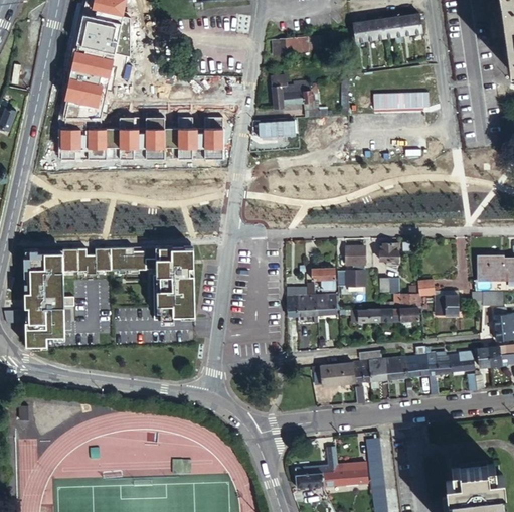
[(86,0),(62,121),(101,121),(126,0),(86,0)]
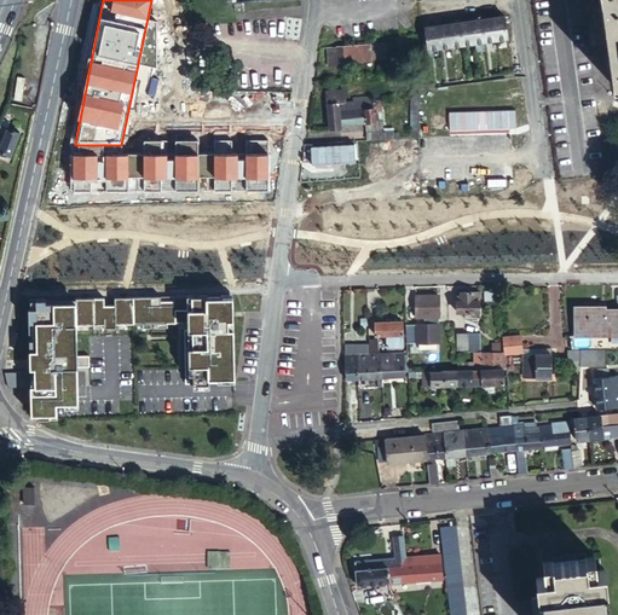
[(617,0),(579,0),(588,48),(604,46),(610,85),(617,83),(617,0)]
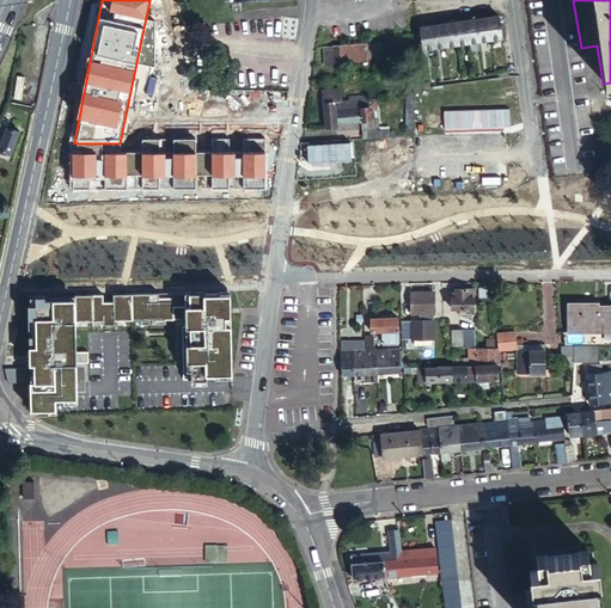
[(500,36),(498,17),(488,18),(490,37),(500,36)]
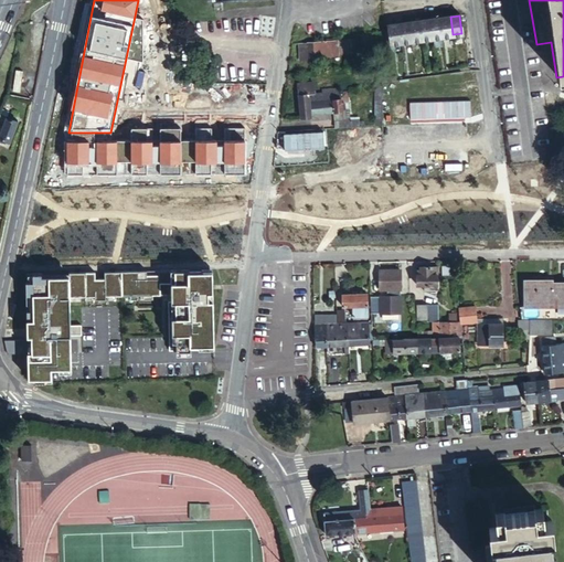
[(453,34),(450,17),(439,19),(442,36),(453,34)]
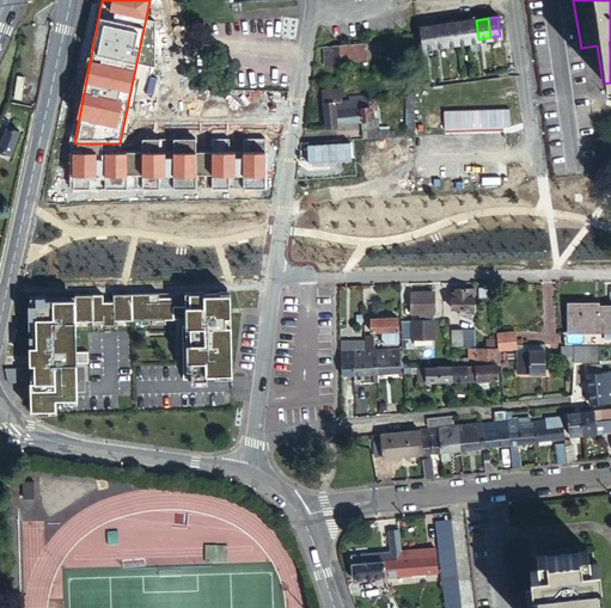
[(476,20),(465,22),(468,41),(469,50),(480,48),(478,40),(476,20)]
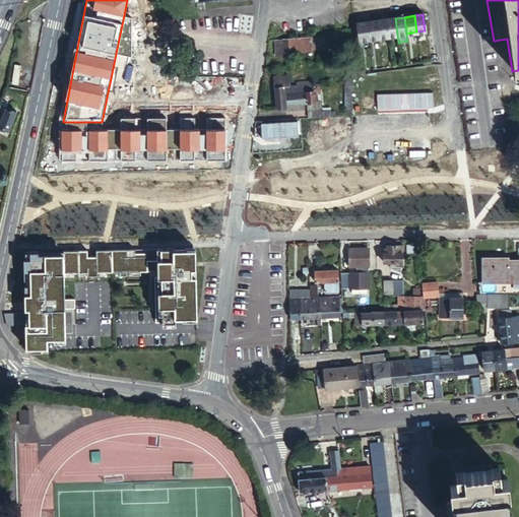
[(395,18),(385,19),(387,36),(388,36),(397,35),(395,18)]
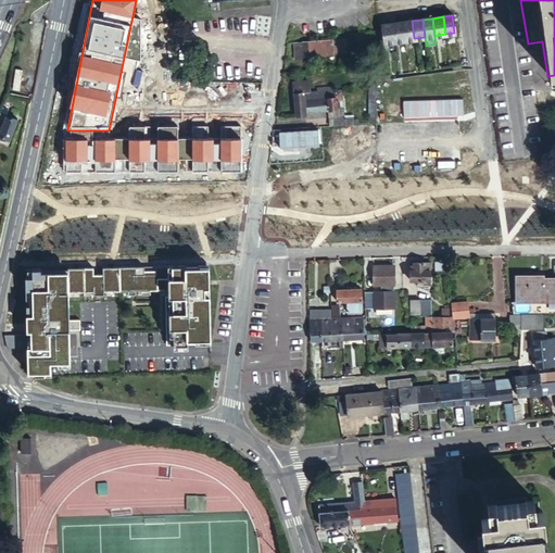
[(402,23),(404,40),(405,40),(414,38),(412,21),(402,23)]
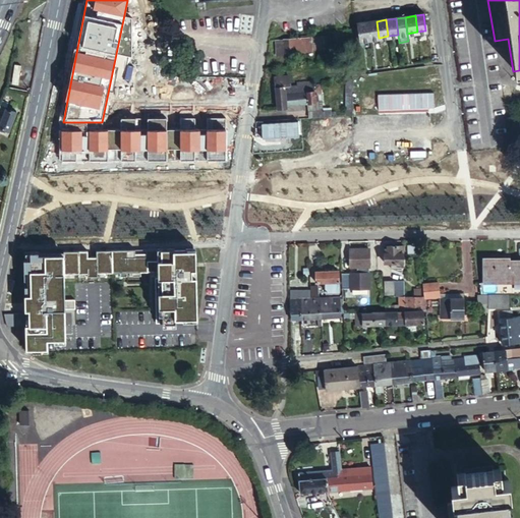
[(366,22),(368,39),(379,38),(377,21),(366,22)]
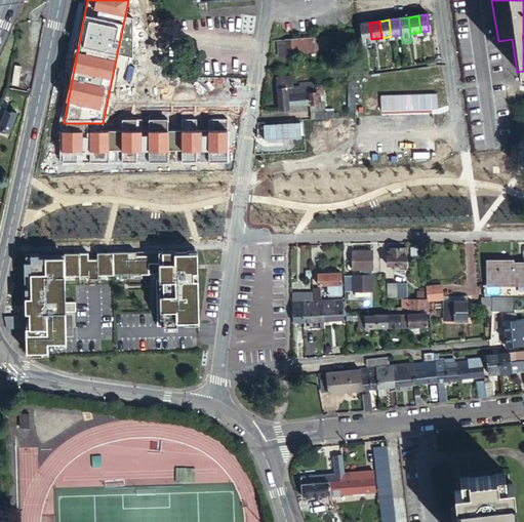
[(369,23),(360,25),(362,41),(371,39),(369,23)]
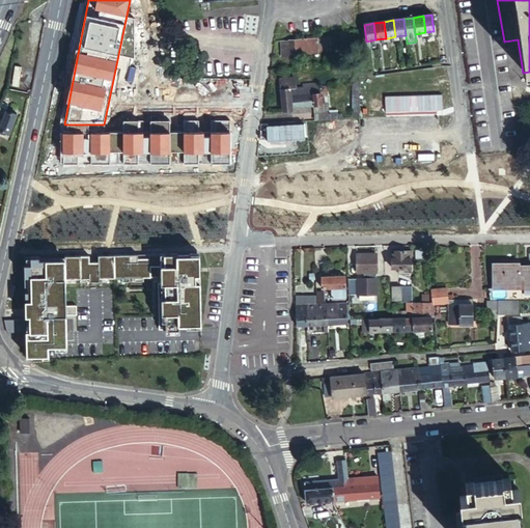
[(328,36),(329,50),(336,49),(335,35),(328,36)]
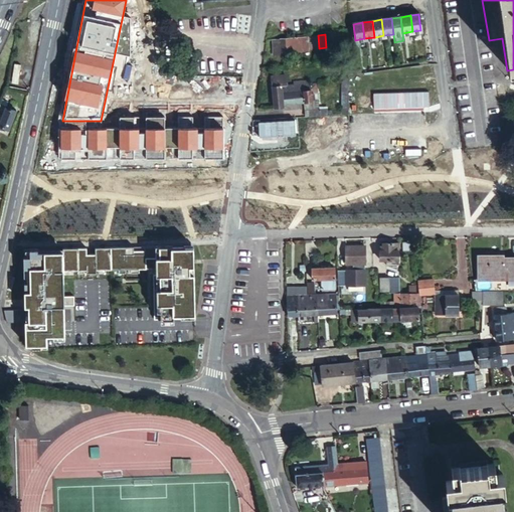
[(309,49),(319,48),(318,35),(307,36),(309,49)]
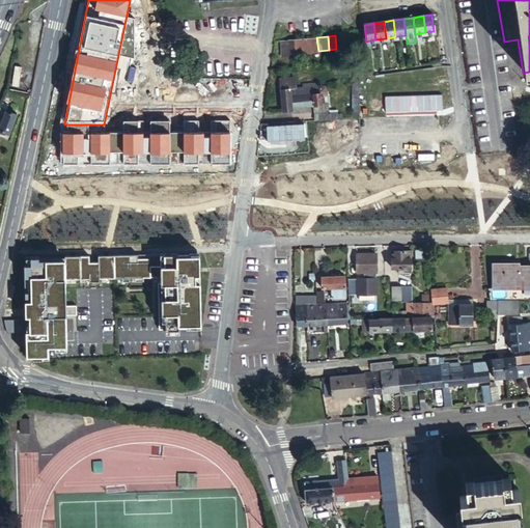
[(280,42),(281,56),(288,56),(288,54),(317,52),(315,38),(286,40),(280,42)]
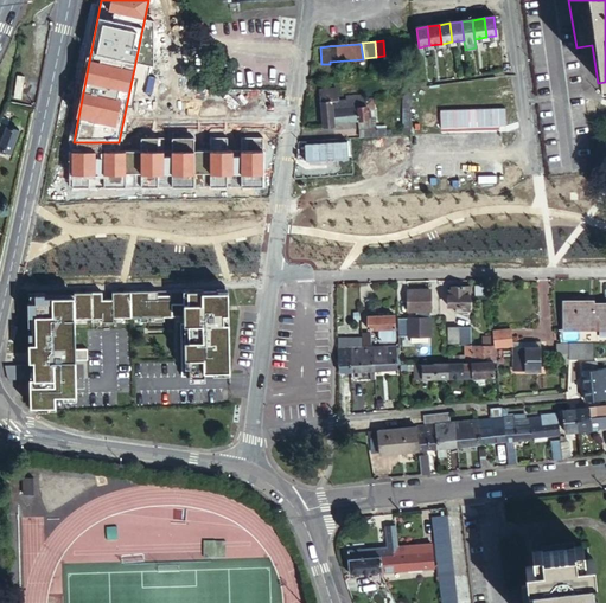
[(421,87),(419,75),(404,76),(406,89),(421,87)]
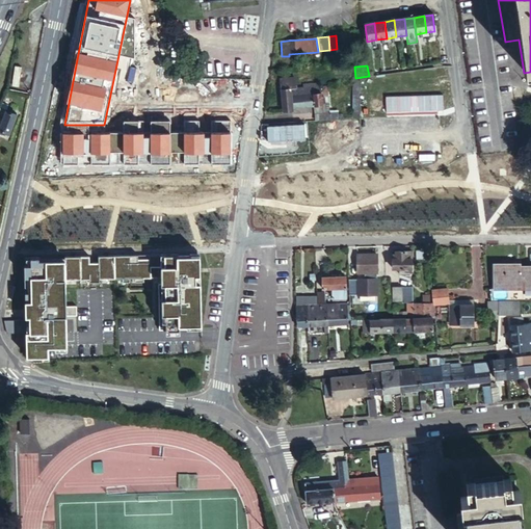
[(448,75),(446,65),(433,68),(435,77),(448,75)]
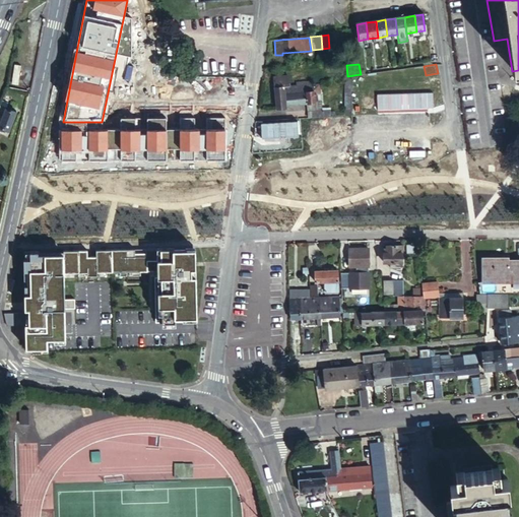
[(273,87),(276,109),(285,107),(283,95),(298,92),(296,84),(287,85),(287,78),(272,79),(273,87)]
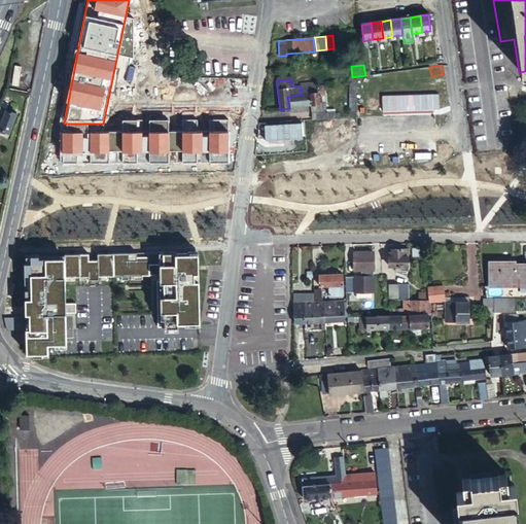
[(287,97),(289,108),(311,107),(312,120),(322,120),(332,120),(331,111),(325,111),(323,95),(317,96),(316,83),(300,85),(302,94),(287,97)]
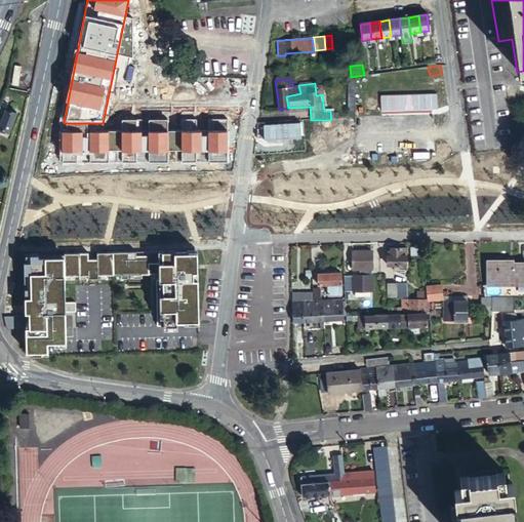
[(394,114),(403,113),(441,108),(439,97),(437,97),(435,98),(434,92),(420,93),(420,98),(416,99),(414,102),(415,105),(406,106),(404,92),(391,94),(394,114)]
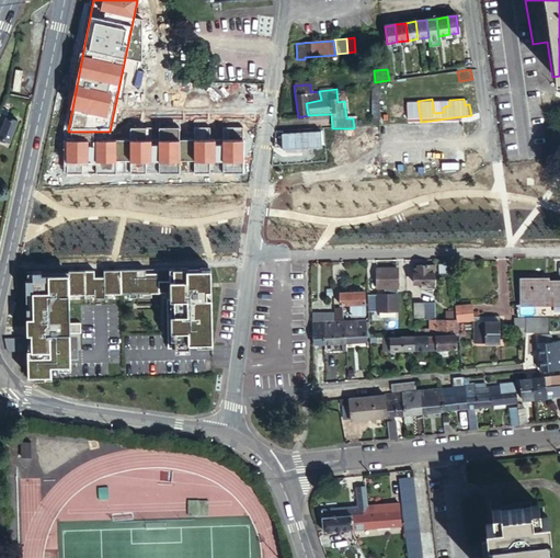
[(0,138),(4,140),(9,143),(18,121),(0,112),(0,138)]
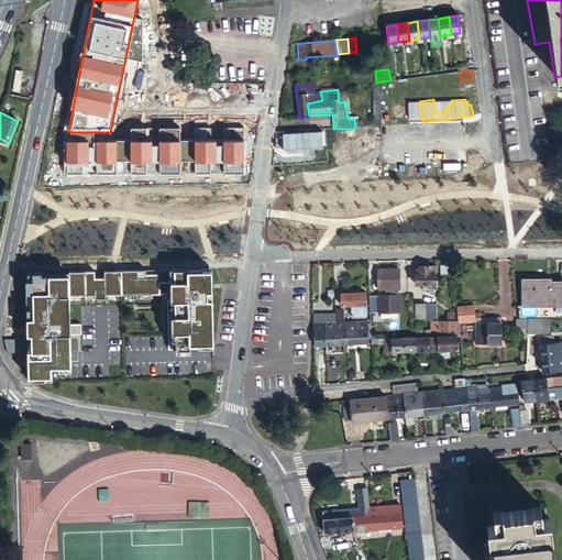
[(333,129),(306,131),(306,134),(289,134),(290,152),(306,151),(306,149),(308,151),(312,151),(315,147),(315,142),(344,141),(344,129),(333,129)]
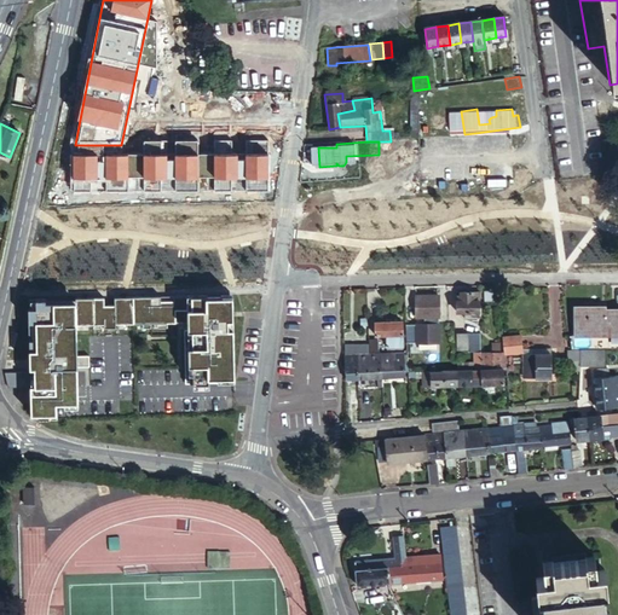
[(69,145),(69,193),(269,191),(269,144),(121,145),(75,145),(69,145)]
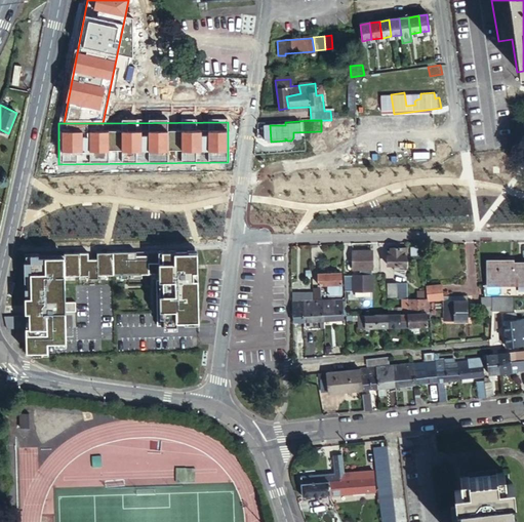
[(291,145),(270,145),(270,152),(263,152),(263,164),(270,164),(270,166),(281,165),(281,154),(292,154),(291,145)]
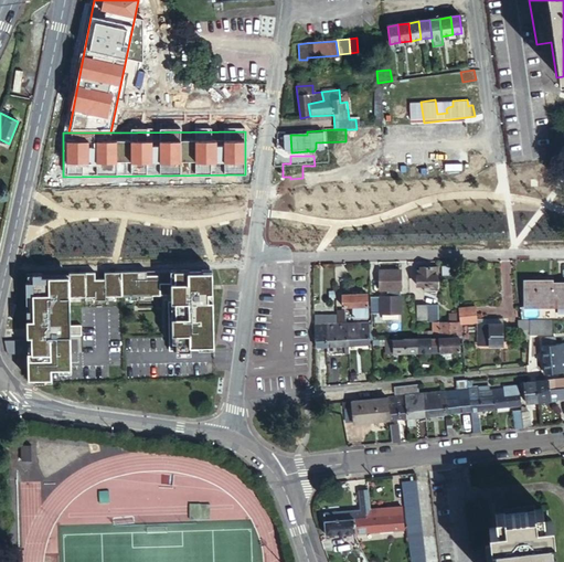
[(299,183),(272,184),(272,190),(272,210),(282,210),(282,216),(296,215),(296,192),(299,192),(299,183)]
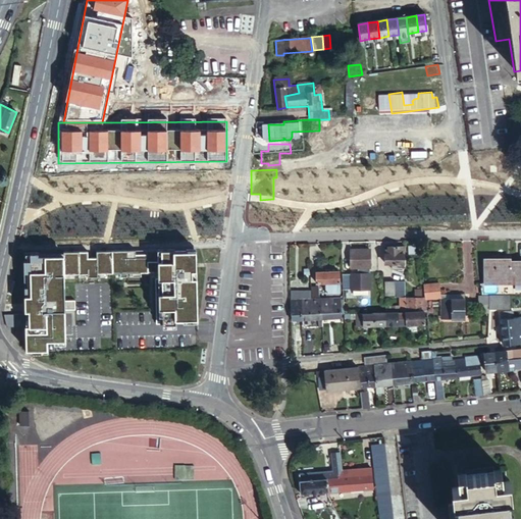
[(256,216),(256,224),(273,224),(273,215),(256,216)]
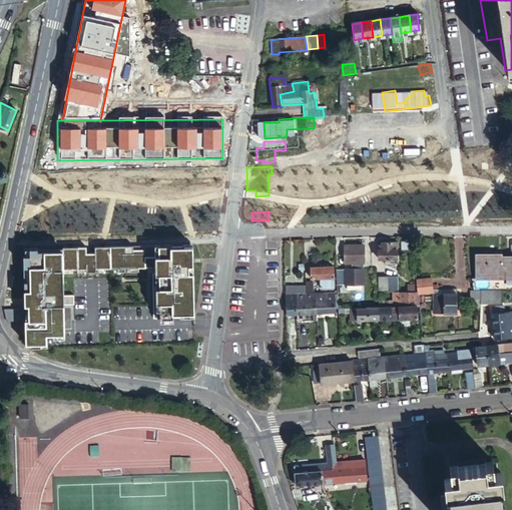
[(397,261),(396,241),(382,242),(382,245),(378,246),(379,262),(385,262),(385,267),(395,270),(395,261),(397,261)]
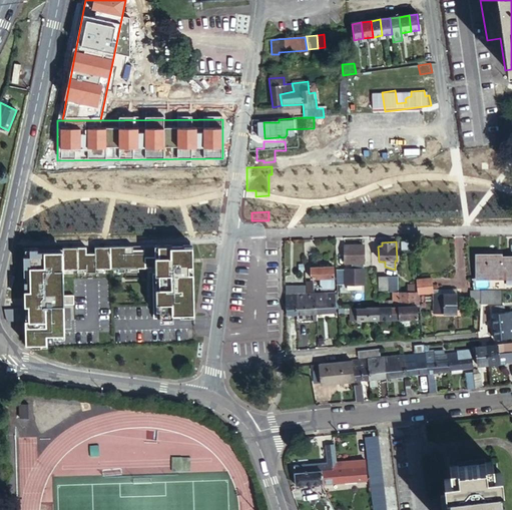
[(154,268),(155,319),(192,318),(191,245),(154,246),(154,268)]
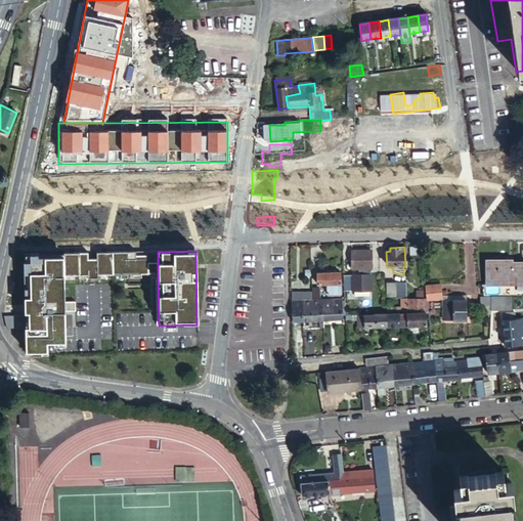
[(352,269),(359,269),(359,275),(343,276),(344,292),(373,291),(372,251),(352,251),(352,269)]
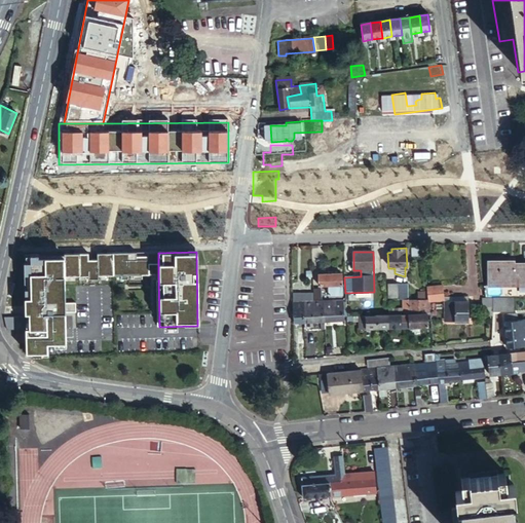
[(46,344),(65,344),(65,338),(65,312),(74,312),(74,303),(64,303),(64,276),(86,276),(86,279),(98,279),(97,276),(148,275),(148,253),(97,254),(97,260),(87,260),(87,254),(30,255),(30,262),(23,262),(23,274),(26,274),(26,289),(23,289),(24,318),(2,318),(2,319),(5,330),(25,330),(25,339),(26,357),(47,356),(46,344)]
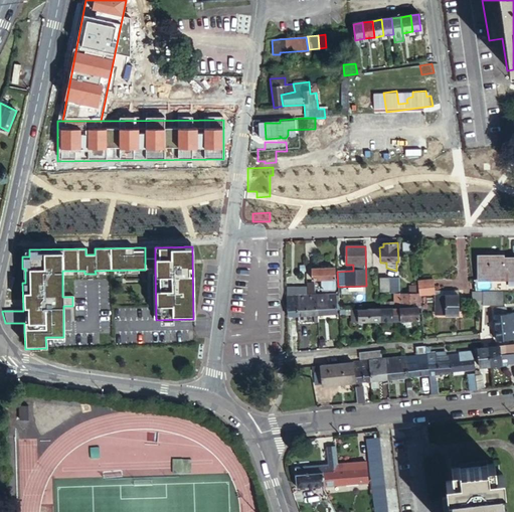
[(155,269),(155,247),(145,247),(145,270),(155,269)]
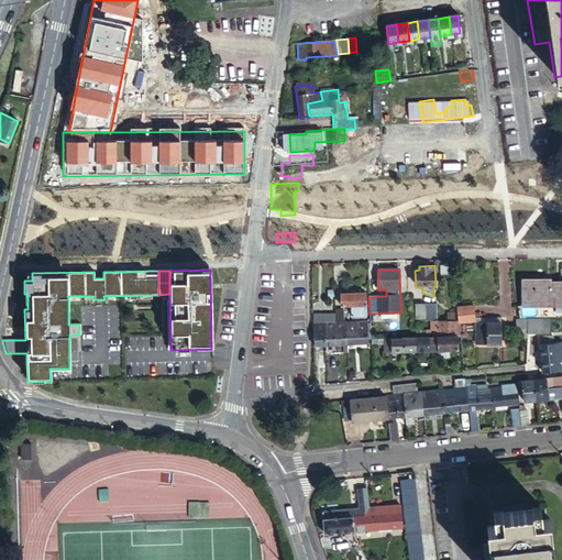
[(520,280),(521,305),(561,305),(561,282),(542,283),(542,278),(520,280)]
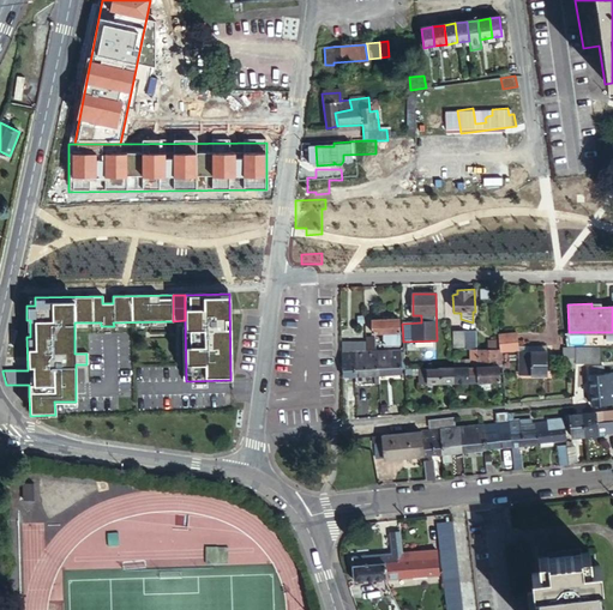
[(384,333),(385,343),(400,342),(398,320),(371,321),(372,333),(384,333)]
